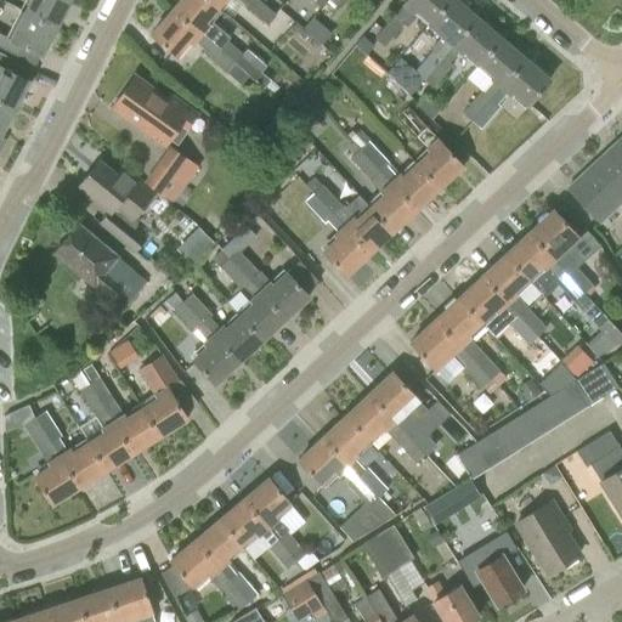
[(26,0),(21,11),(55,28),(68,0),(26,0)]
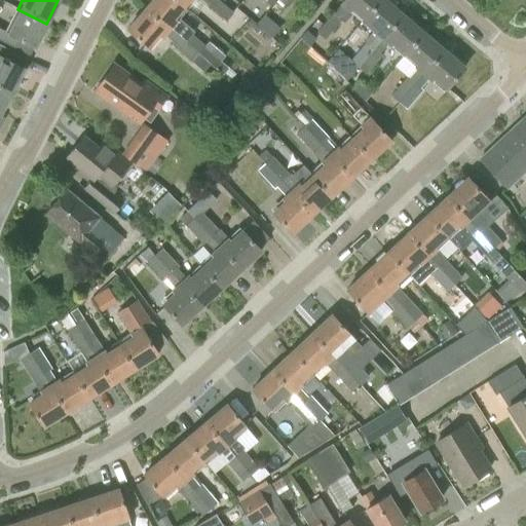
[(178,0),(153,0),(146,8),(171,29),(179,36),(211,64),(216,68),(221,61),(222,61),(205,45),(204,45),(192,35),(195,31),(177,15),(185,6),(178,0)]
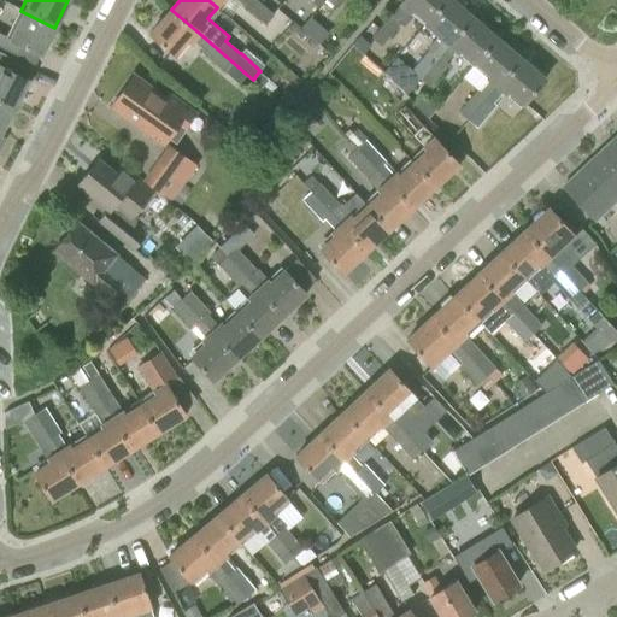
[(258,0),(209,0),(217,7),(223,0),(236,0),(265,24),(275,13),(258,0)]
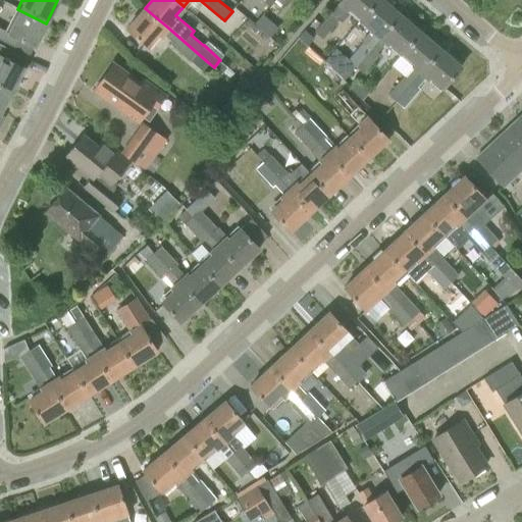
[(341,0),(338,3),(313,33),(322,40),(347,10),(347,11),(350,7),(362,17),(376,0),(341,0)]
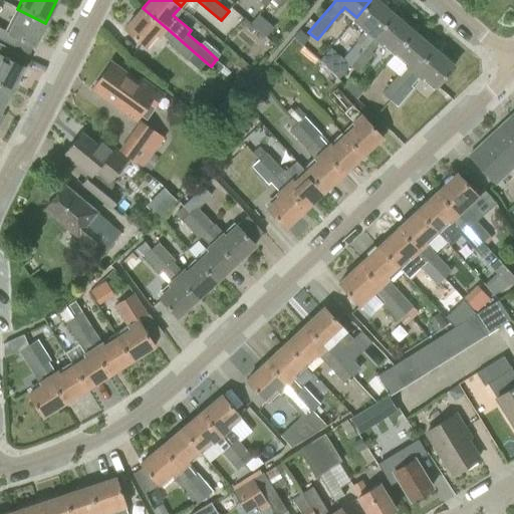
[(365,31),(341,59),(349,66),(365,47),(373,38),(395,14),(377,0),(370,0),(356,17),(368,27),(364,31),(365,31)]
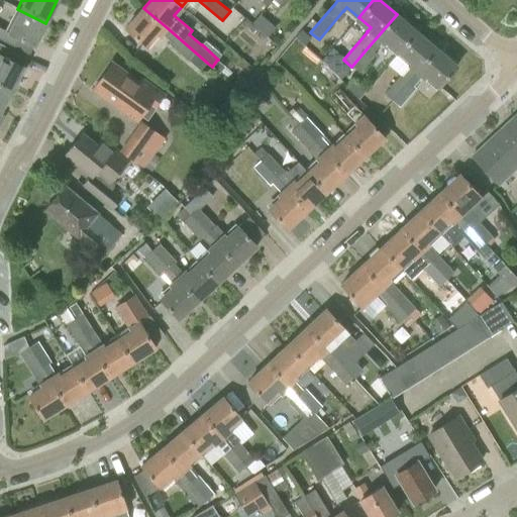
[(143,8),(126,29),(146,46),(157,35),(160,37),(163,34),(168,28),(143,8)]
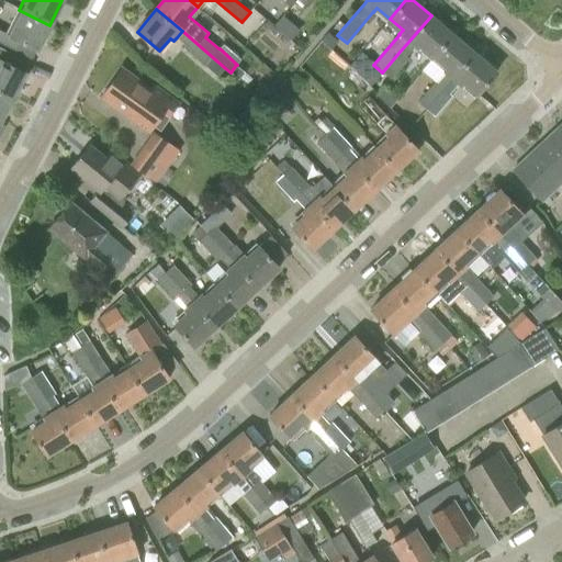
[(49,25),(19,10),(6,35),(36,52),(49,25)]
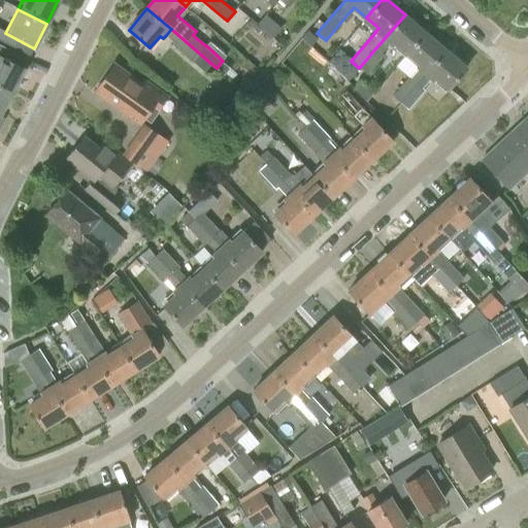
[(405,14),(384,39),(390,44),(393,46),(396,42),(408,53),(426,32),(405,14)]
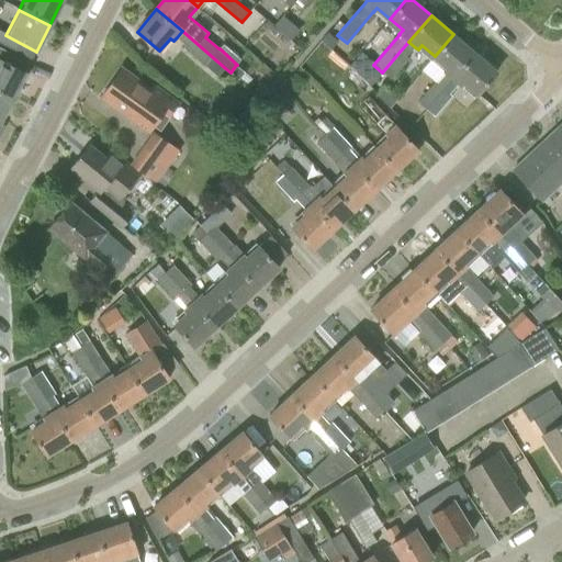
[(442,70),(416,101),(420,104),(416,109),(420,112),(417,116),(418,119),(426,110),(475,53),(453,34),(435,56),(446,67),(442,70)]
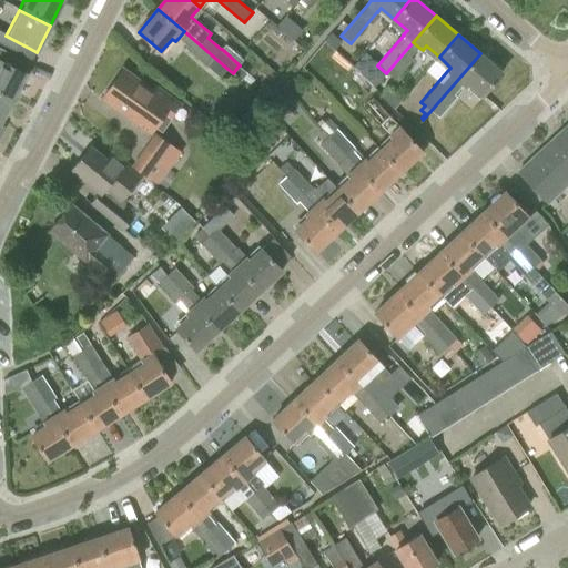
[(188,46),(185,49),(220,78),(227,69),(193,39),(188,46)]
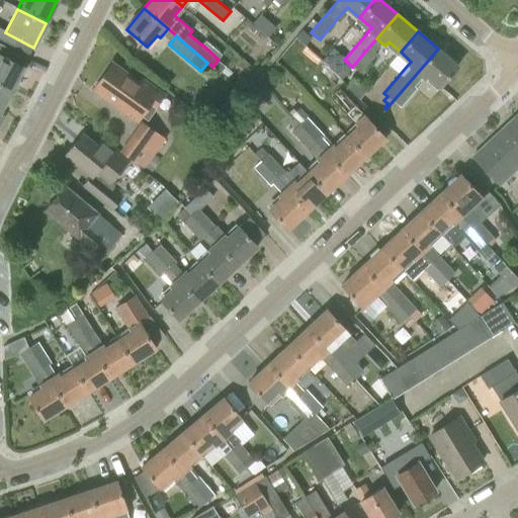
[(368,48),(352,67),(360,74),(376,55),(374,53),(368,48)]
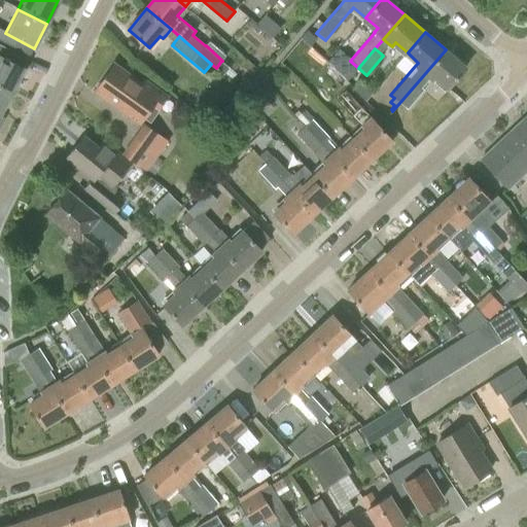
[(446,49),(399,103),(408,110),(433,81),(436,77),(449,88),(466,67),(446,49)]
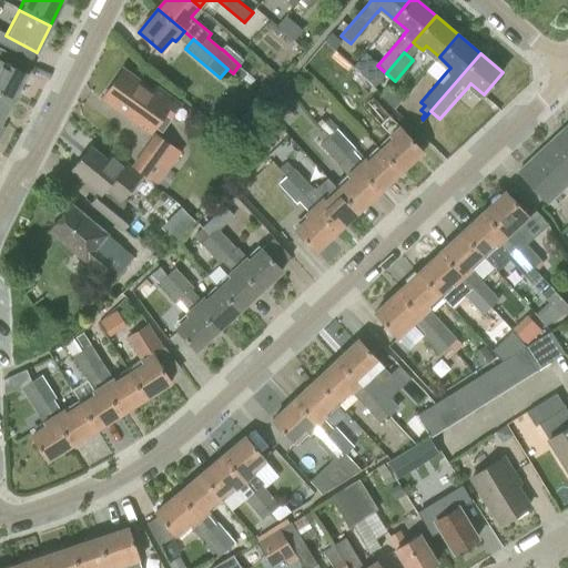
[(0,92),(13,99),(26,75),(0,62),(0,92)]
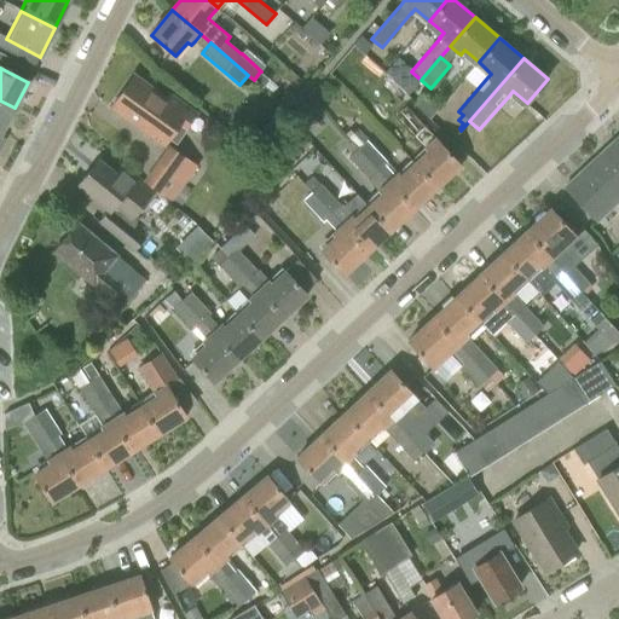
[(254,80),(253,80),(262,88),(270,80),(260,71),(254,80)]
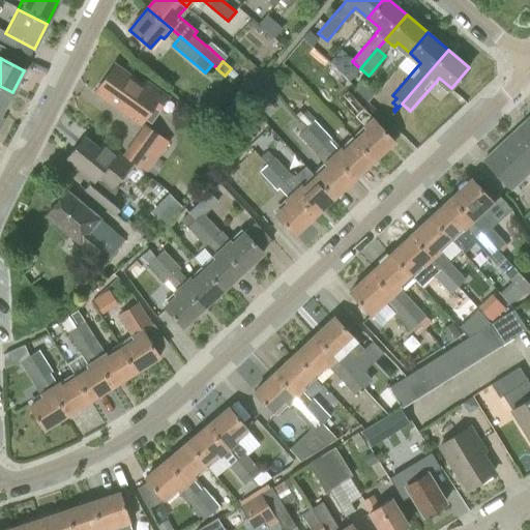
[(95,92),(140,124),(145,119),(150,123),(169,97),(144,80),(142,82),(116,64),(95,92)]
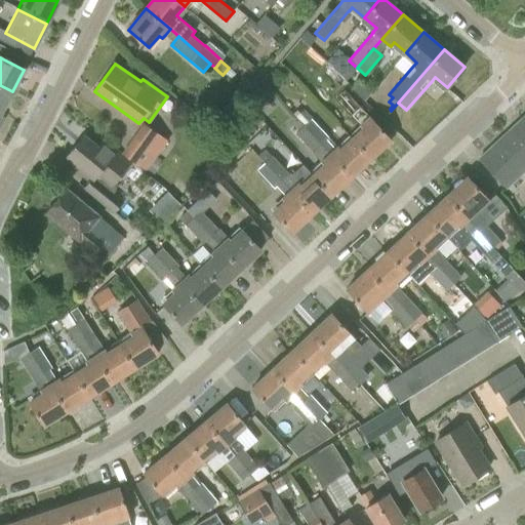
[(0,114),(0,115),(12,91),(0,85),(0,114)]
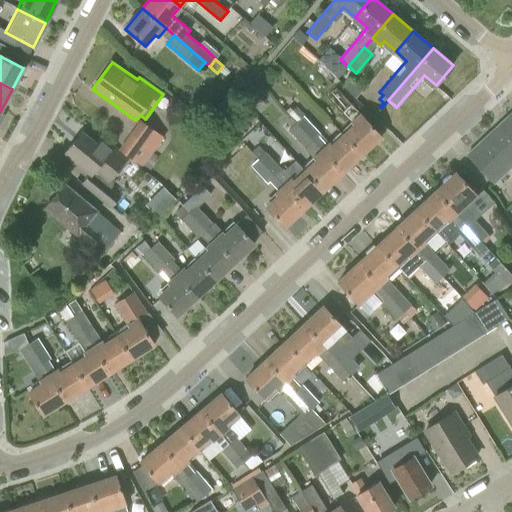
[(336,88),(328,96),(343,112),(352,104),(336,88)]
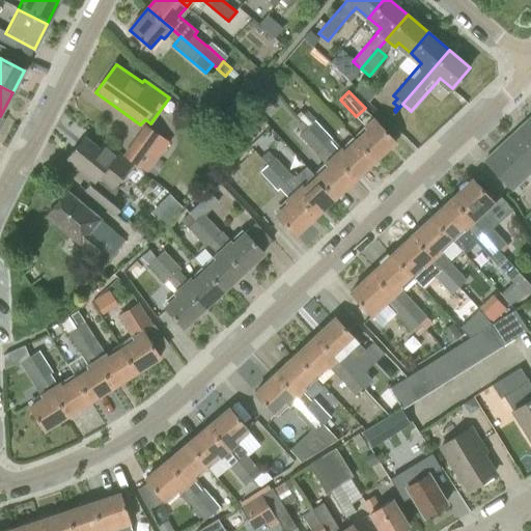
[(367,129),(356,139),(374,160),(395,140),(373,117),(364,126),(367,129)]
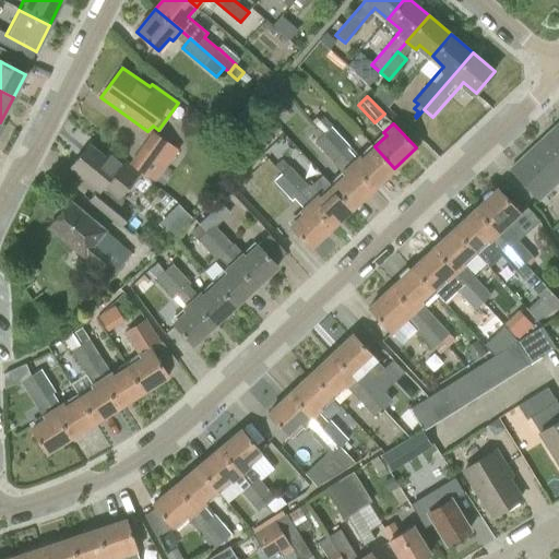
[(332,127),(324,133),(342,153),(349,146),(332,127)]
